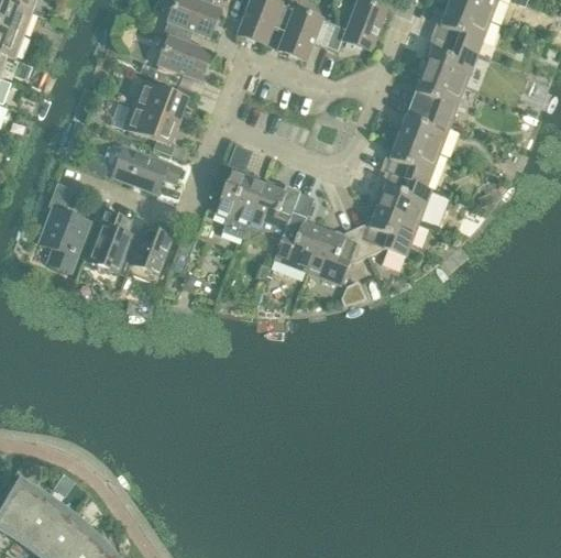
[(0,24),(24,34),(33,11),(6,0),(0,0),(0,24)]
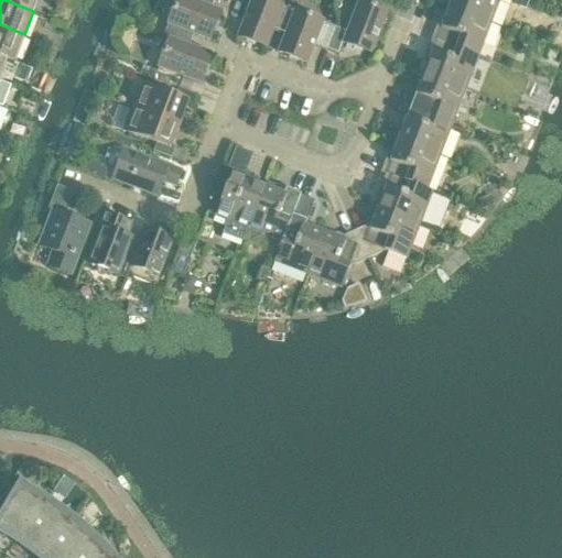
[(6,0),(33,11),(36,0),(6,0)]
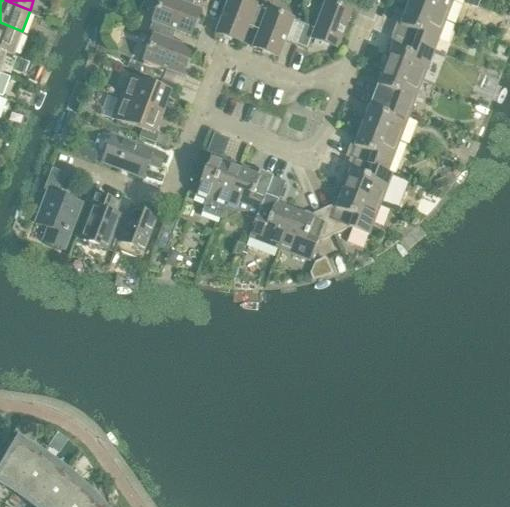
[(191,33),(201,7),(183,0),(160,0),(149,30),(154,33),(155,31),(172,38),(176,27),(191,33)]
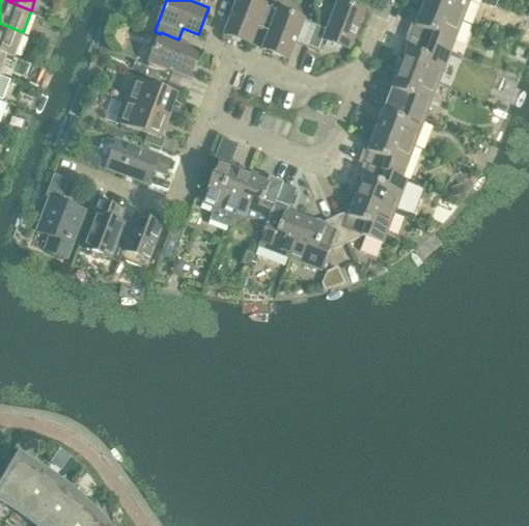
[(269,30),(278,6),(261,0),(235,0),(225,31),(252,42),(258,26),(269,30)]
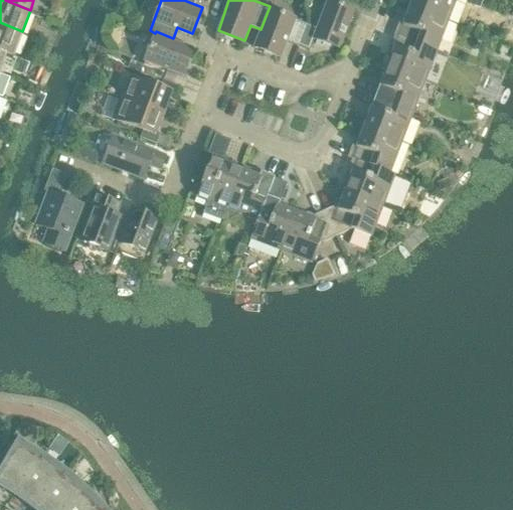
[(340,45),(355,7),(337,0),(328,0),(318,24),(308,20),(300,43),(311,48),(315,36),(340,45)]
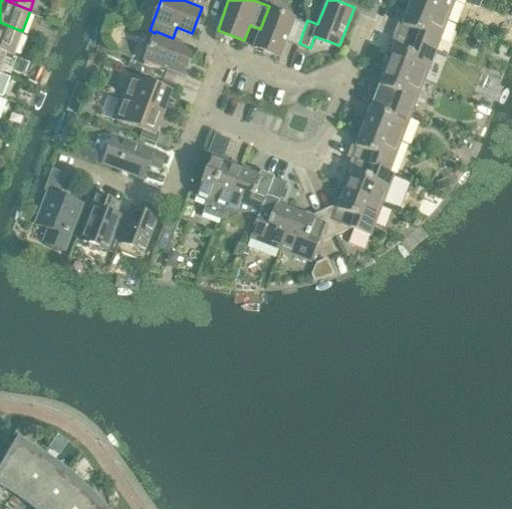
[(449,17),(455,0),(412,0),(411,3),(449,17)]
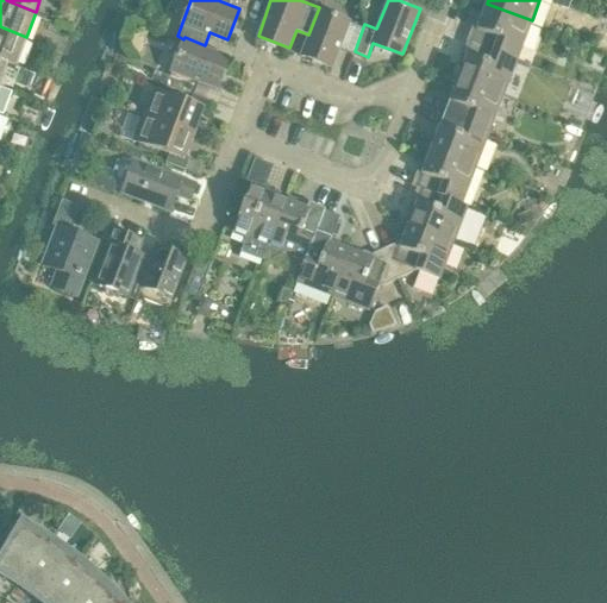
[(518,56),(532,20),(487,4),(479,25),(473,24),(468,37),(518,56)]
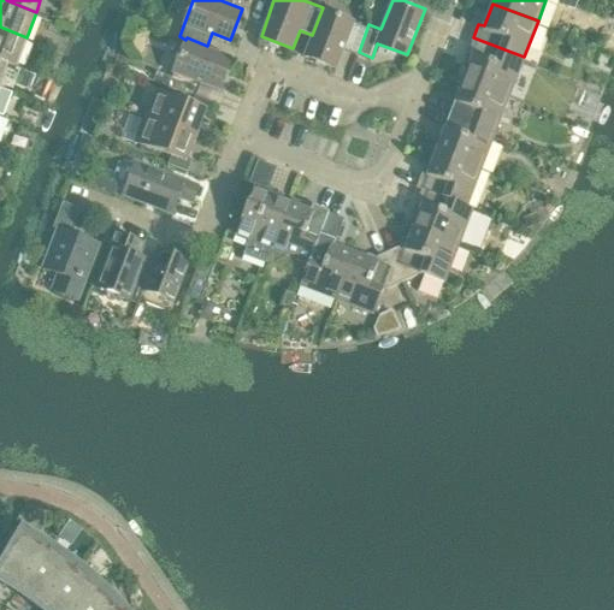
[(359,52),(369,24),(323,7),(312,35),(306,53),(337,65),(344,47),(359,52)]
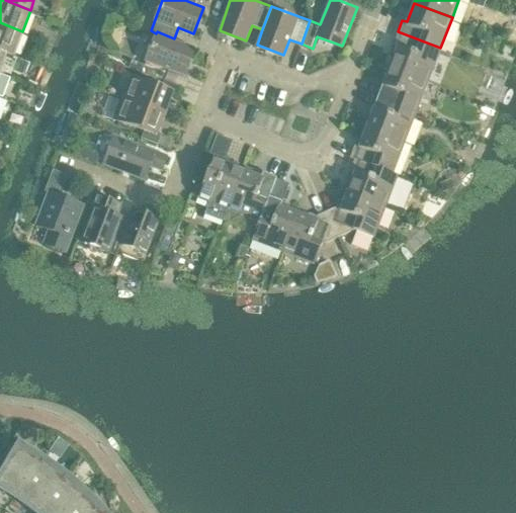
[(14,53),(22,31),(0,22),(0,46),(8,50),(7,50),(14,53)]
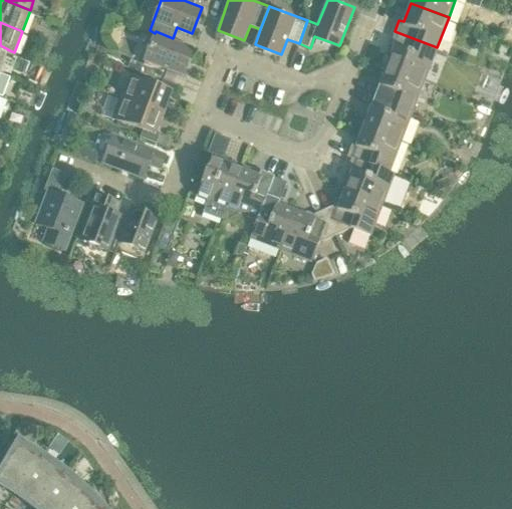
[(184,72),(194,46),(173,38),(156,31),(155,33),(141,69),(163,77),(164,78),(169,66),(184,72)]
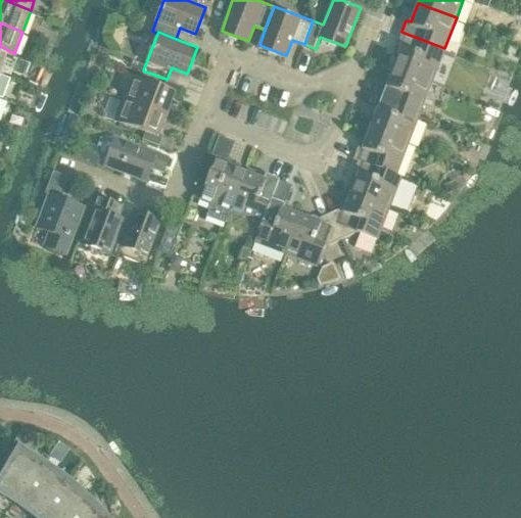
[(432,80),(444,48),(401,32),(396,44),(401,46),(393,64),(432,80)]
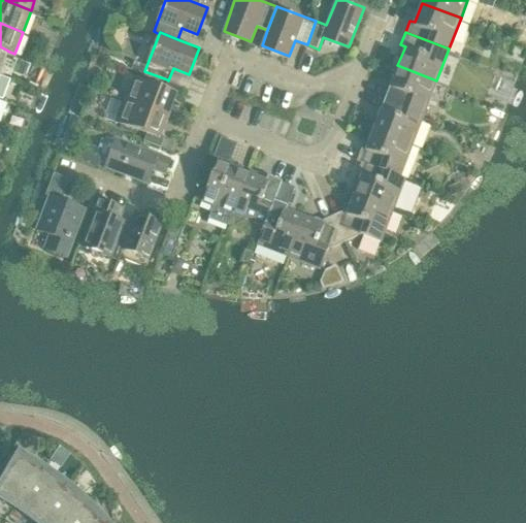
[(425,111),(436,80),(397,65),(390,85),(386,84),(382,95),(425,111)]
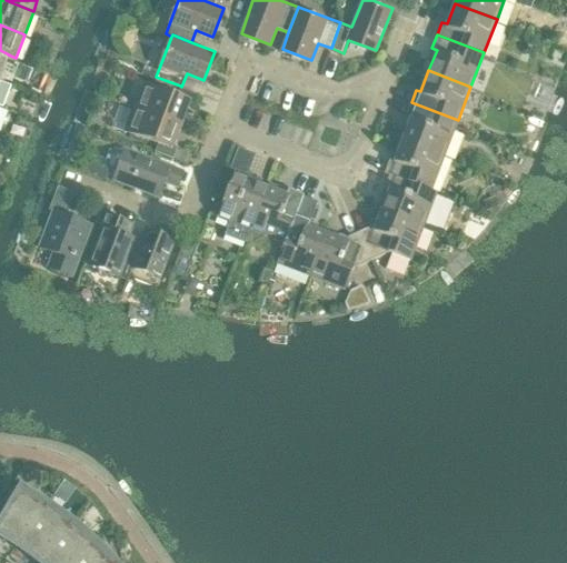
[(183,117),(190,100),(195,102),(198,92),(181,87),(180,86),(177,93),(145,81),(136,106),(183,123),(186,118),(183,117)]
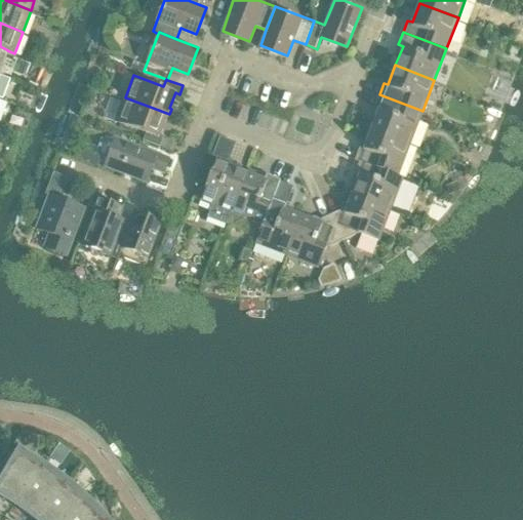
[(411,142),(423,111),(379,94),(374,107),(378,108),(372,126),(411,142)]
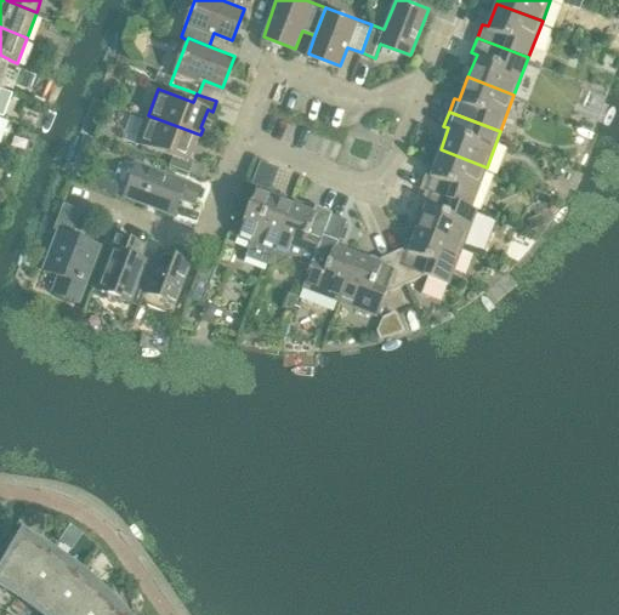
[(198,141),(200,135),(148,115),(138,141),(174,154),(170,163),(191,170),(194,160),(188,158),(196,140),(198,141)]
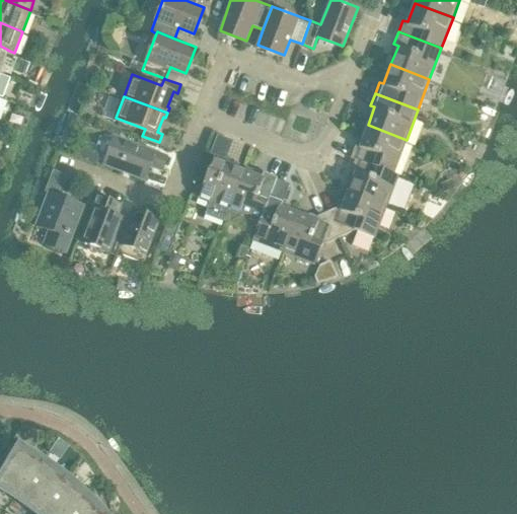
[(394,171),(394,170),(407,140),(368,125),(361,143),(357,141),(351,155),(356,157),(394,171)]
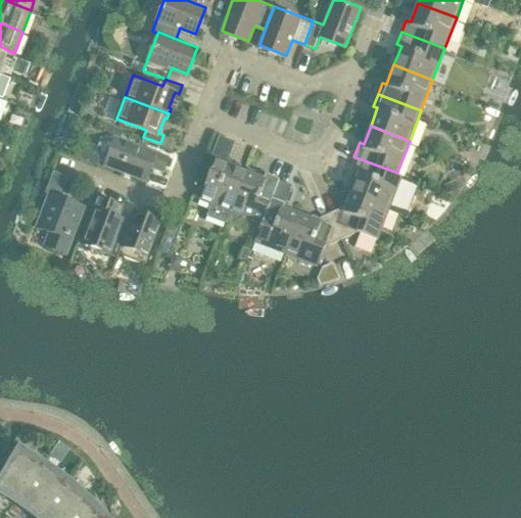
[(163,169),(169,155),(116,135),(106,162),(146,178),(152,165),(163,169)]
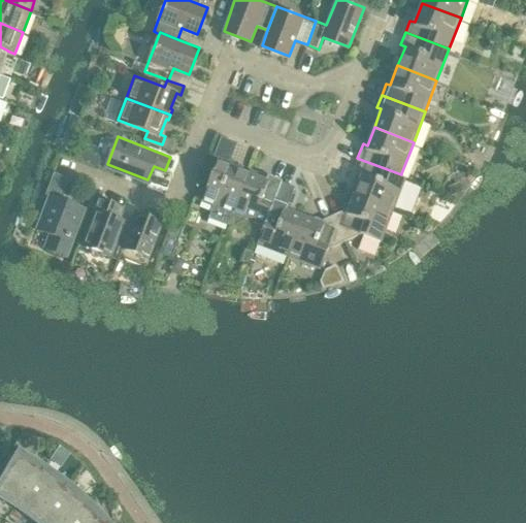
[(234,211),(249,171),(230,164),(231,160),(219,155),(202,199),(214,203),(209,215),(229,223),(234,210),(234,211)]
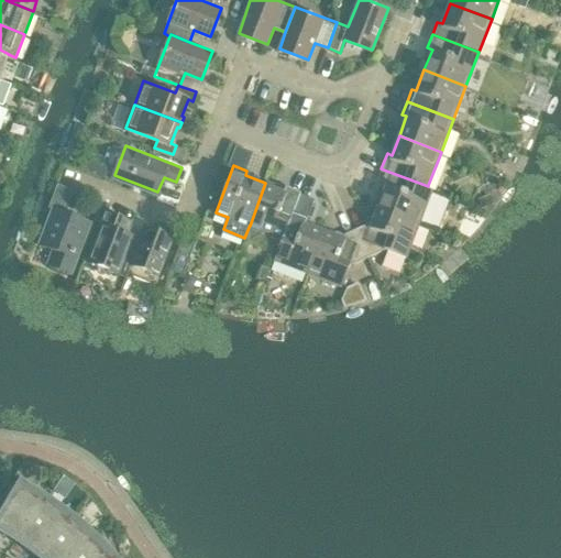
[(420,220),(433,187),(428,185),(428,186),(386,171),(382,183),(386,185),(378,205),(420,220)]
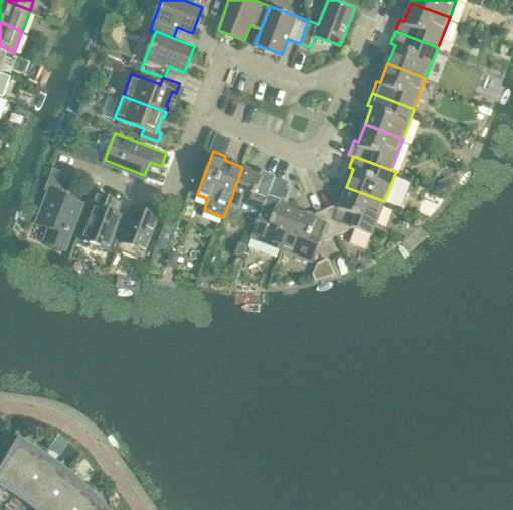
[(259,217),(260,217),(276,175),(244,163),(242,167),(228,206),(259,217)]
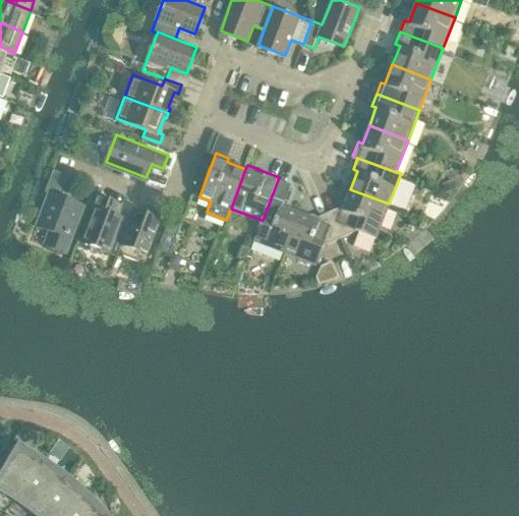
[(75,221),(78,214),(80,214),(84,204),(61,194),(69,174),(54,168),(46,189),(50,191),(38,225),(50,229),(45,243),(66,251),(77,222),(75,221)]
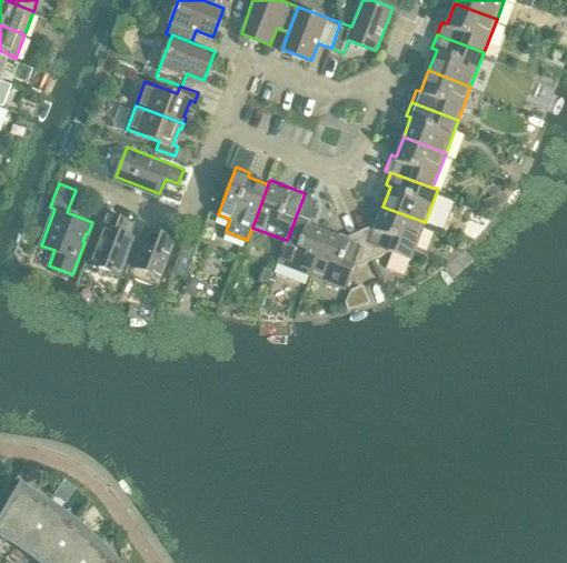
[(311,273),(327,231),(307,223),(308,220),(310,220),(318,199),(305,193),(287,240),(286,240),(278,260),(311,273)]
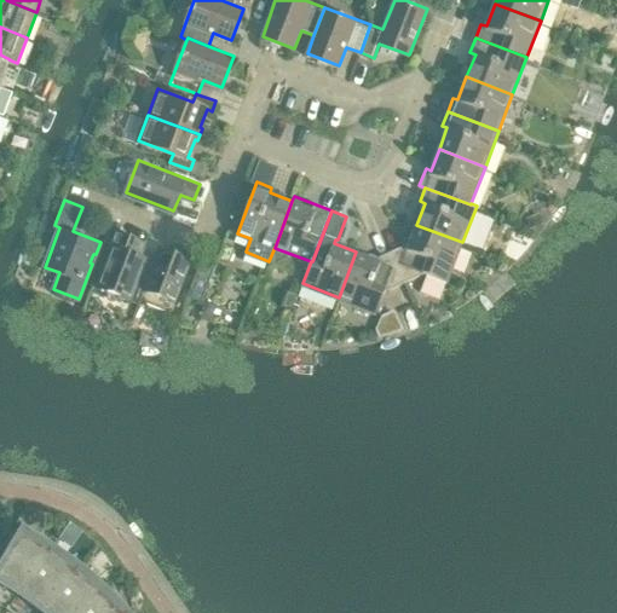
[(448,281),(462,242),(416,225),(408,246),(403,244),(391,249),(405,281),(425,272),(448,281)]
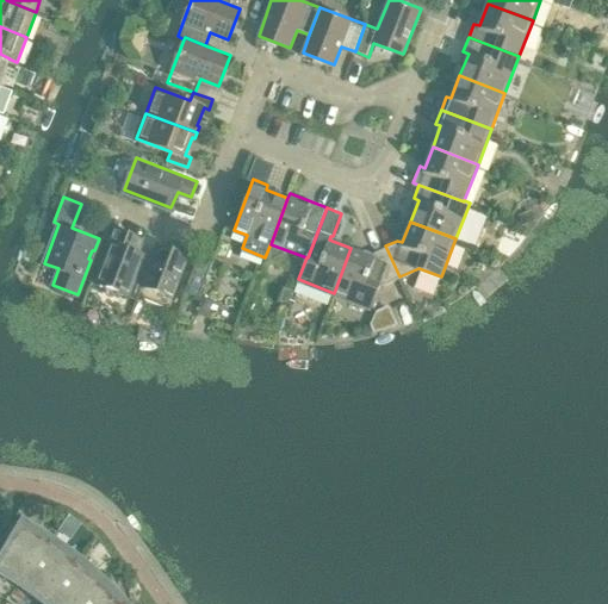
[(144,275),(137,273),(146,251),(140,249),(144,237),(113,225),(107,243),(111,244),(97,282),(137,298),(142,285),(141,285),(144,275)]
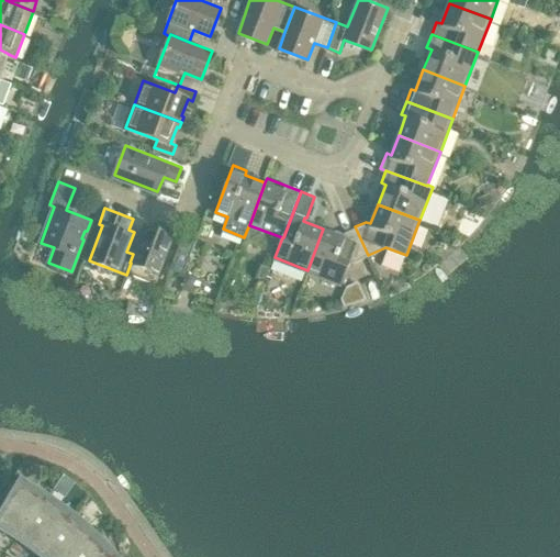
[(159,274),(174,234),(145,223),(133,254),(130,263),(131,263),(159,274)]
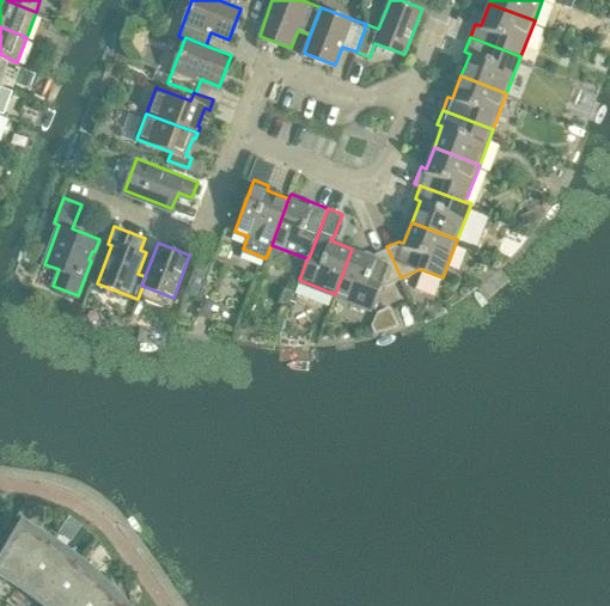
[(401,277),(386,246),(376,252),(373,257),(352,249),(335,294),(372,308),(382,286),(401,277)]
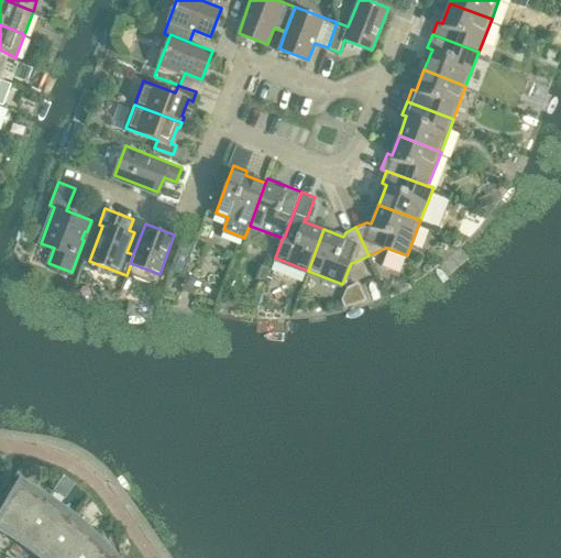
[(184,272),(195,243),(183,239),(172,267),(184,272)]
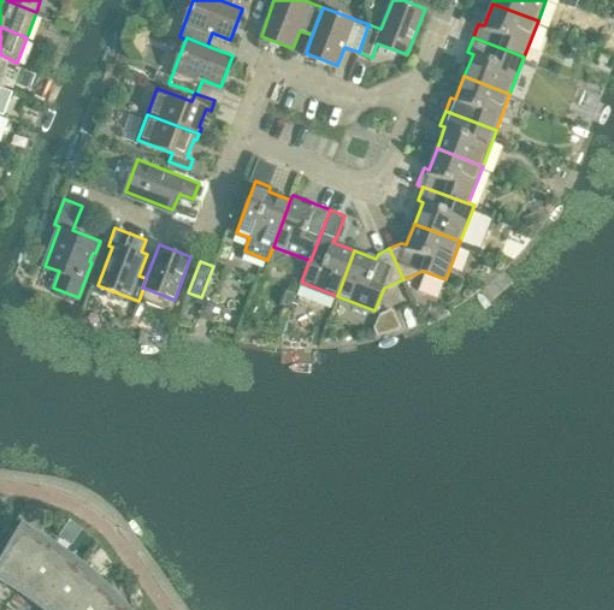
[(291,305),(297,291),(288,288),(283,301),(291,305)]
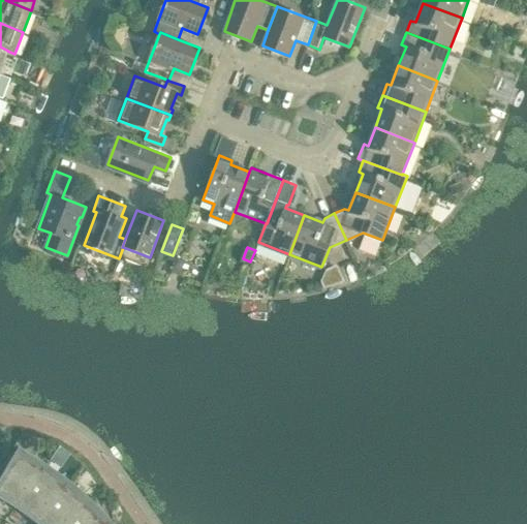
[(7,519),(43,468),(42,468),(40,465),(38,463),(36,461),(33,459),(31,457),(29,460),(18,454),(0,484),(0,514),(6,518),(6,519),(7,519)]
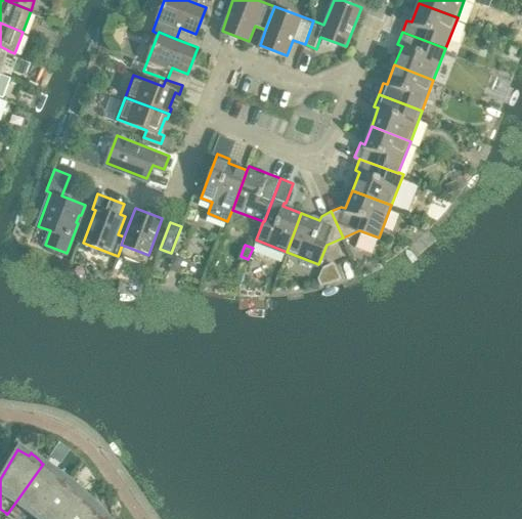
[(33,518),(66,481),(64,480),(63,477),(61,475),(59,472),(57,470),(54,468),(52,471),(43,464),(7,514),(13,518),(33,518)]
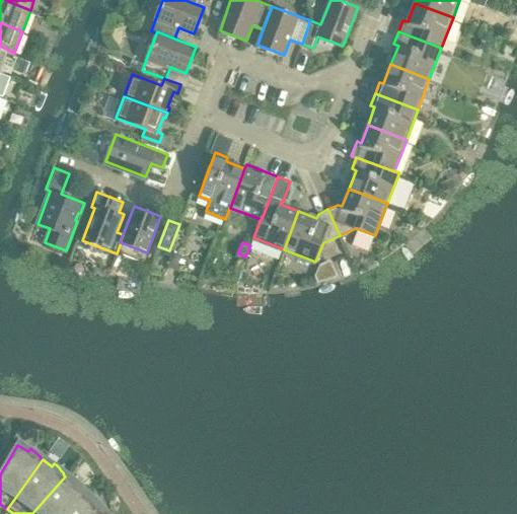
[(65,513),(86,495),(85,494),(84,491),(82,488),(80,486),(78,483),(76,481),(74,484),(65,476),(32,513),(65,513)]
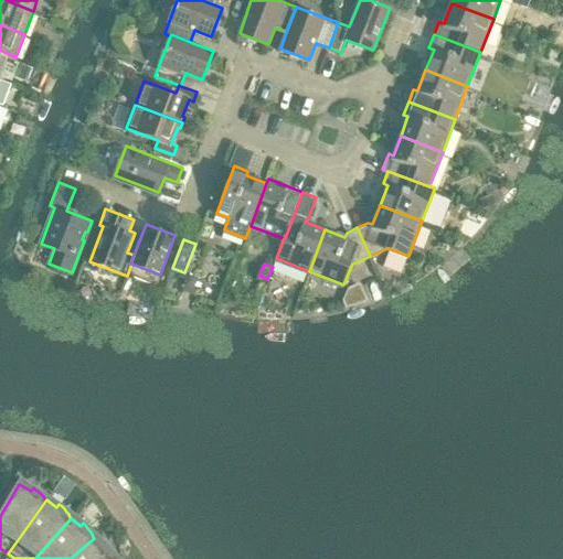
[(114,558),(113,556),(112,552),(109,549),(107,546),(105,544),(103,547),(94,538),(71,558),(114,558)]
